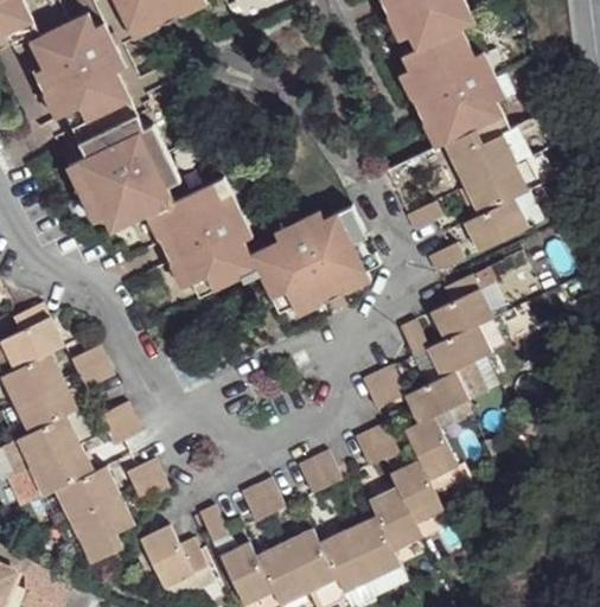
[(0,57),(10,52),(24,44),(39,36),(31,23),(20,0),(0,0),(0,57)]
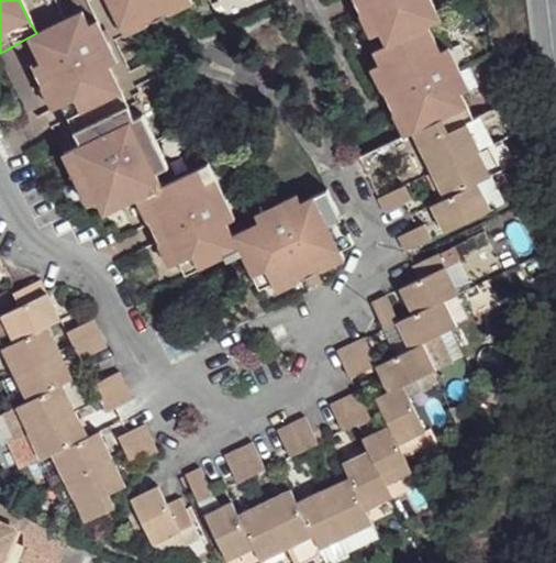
[(19,0),(29,21),(42,14),(34,0),(19,0)]
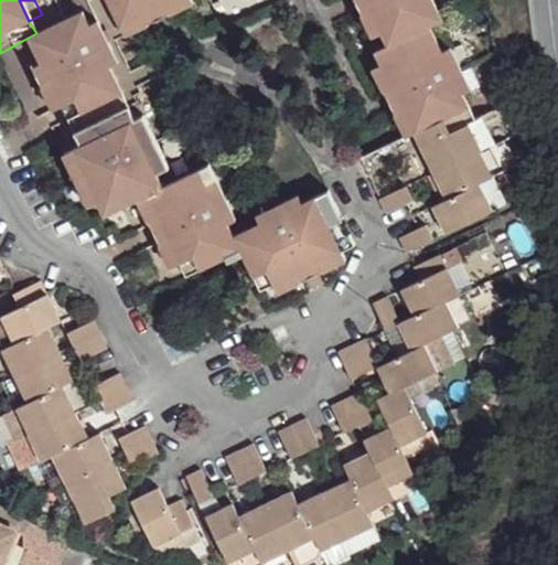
[(85,0),(103,34),(117,27),(122,40),(135,33),(192,4),(189,0),(85,0)]
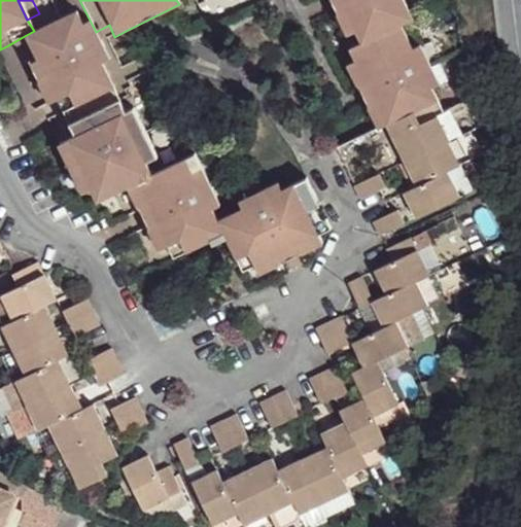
[(324,0),(344,39),(356,32),(362,44),(402,26),(410,22),(414,20),(405,0),(324,0)]
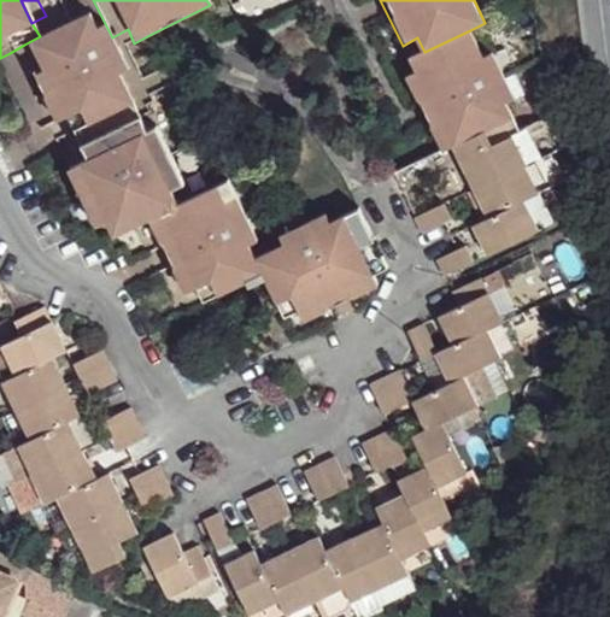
[(474,0),(485,23),(493,17),(484,0),(474,0)]
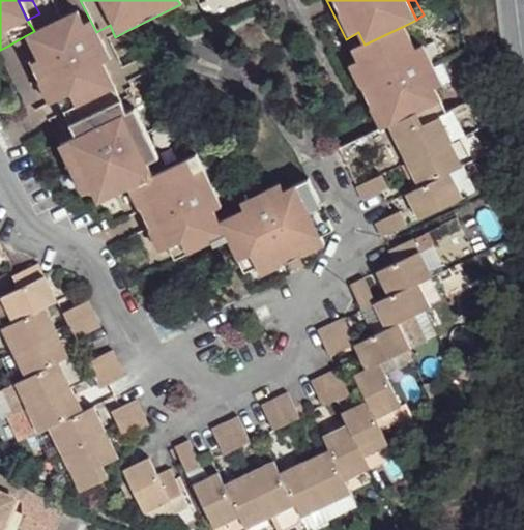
[(53,8),(57,18),(71,11),(65,1),(53,8)]
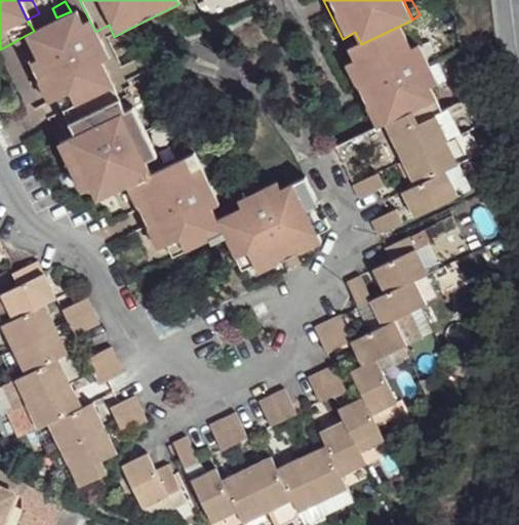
[(31,83),(42,106),(53,101),(61,112),(110,86),(100,66),(106,61),(93,35),(82,41),(71,11),(56,17),(52,8),(39,13),(27,19),(34,31),(21,38),(25,48),(13,55),(28,85),(31,83)]
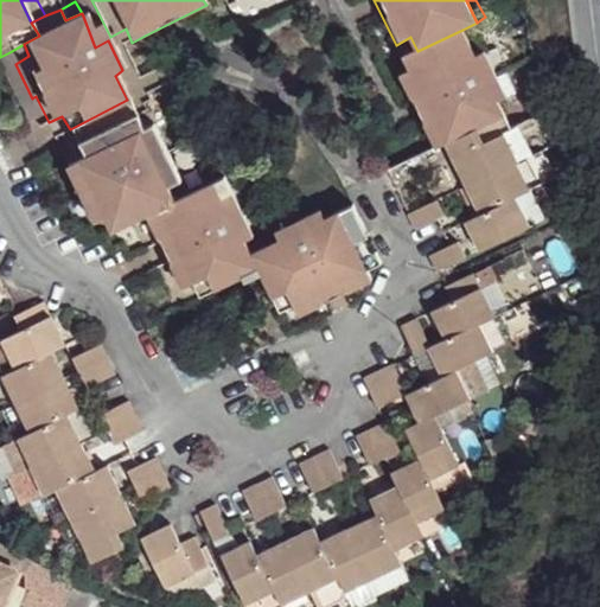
[(463,30),(476,55),(486,51),(472,25),(463,30)]
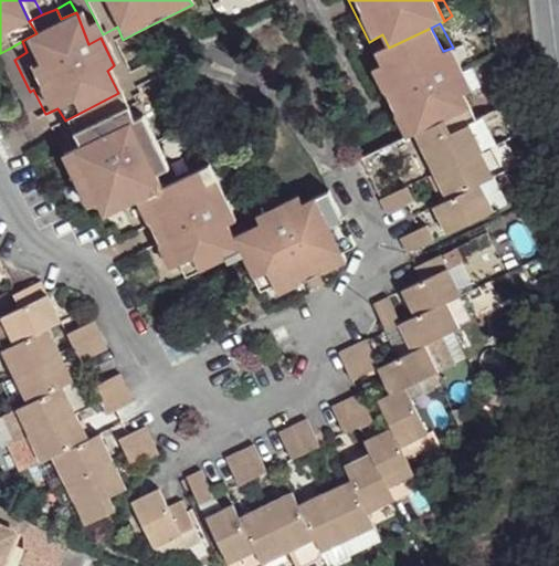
[(103,34),(109,46),(123,40),(117,27),(103,34)]
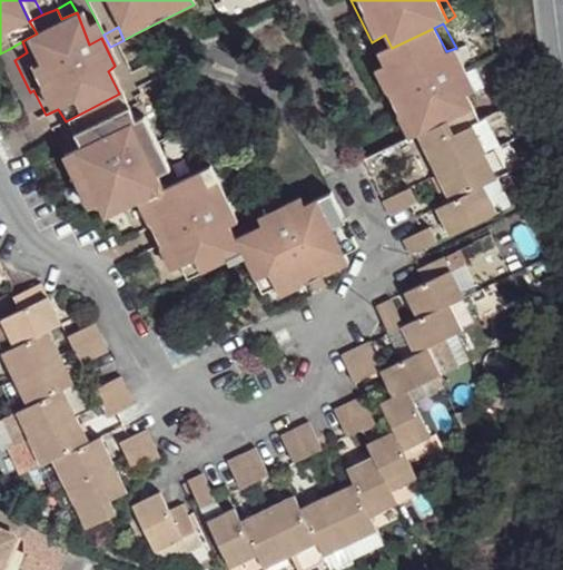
[(365,62),(403,140),(418,134),(441,124),(447,135),(470,126),(480,120),(468,97),(476,92),(456,48),(446,51),(434,28),(392,48),(378,55),(365,62)]
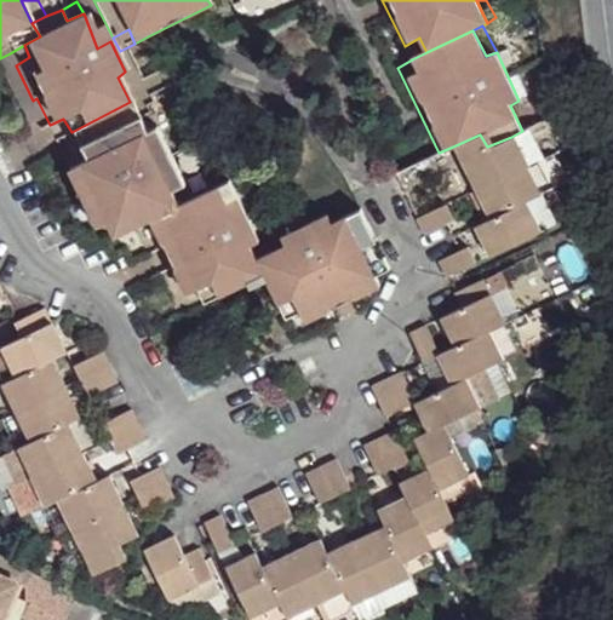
[(405,46),(412,59),(427,52),(419,38),(405,46)]
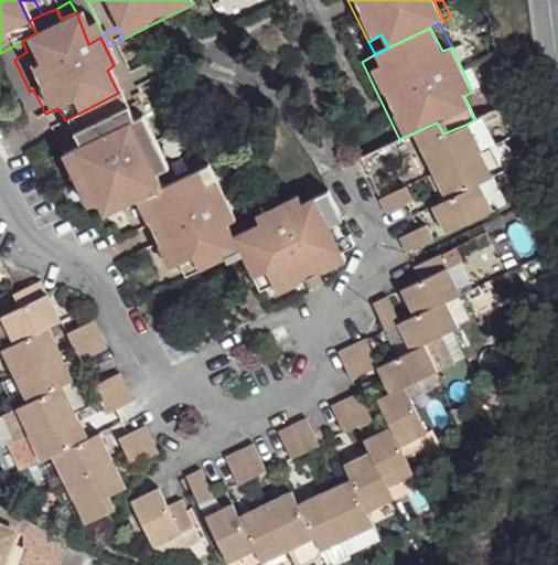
[(9,49),(14,60),(27,52),(22,41),(9,49)]
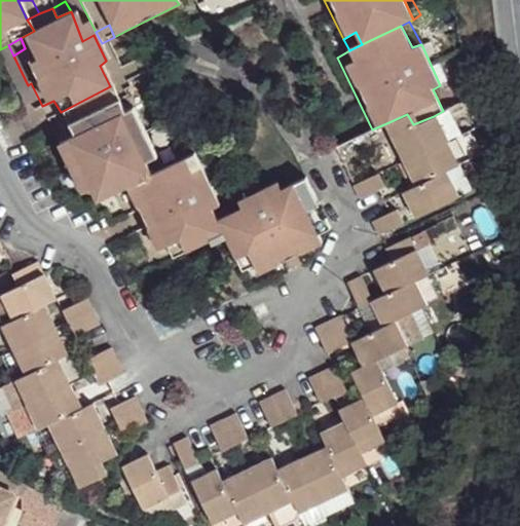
[(433,89),(443,111),(451,107),(440,85),(433,89)]
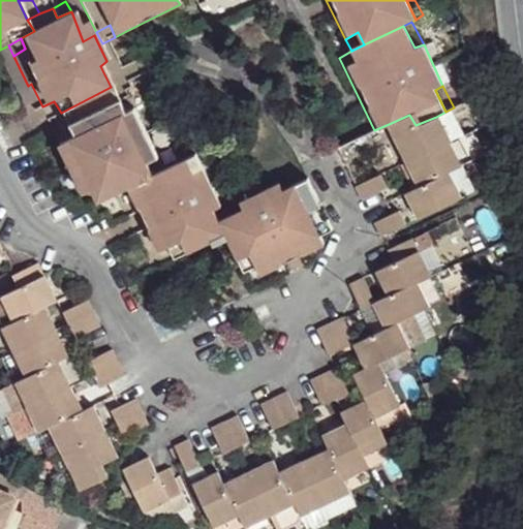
[(114,99),(121,111),(133,106),(127,93),(114,99)]
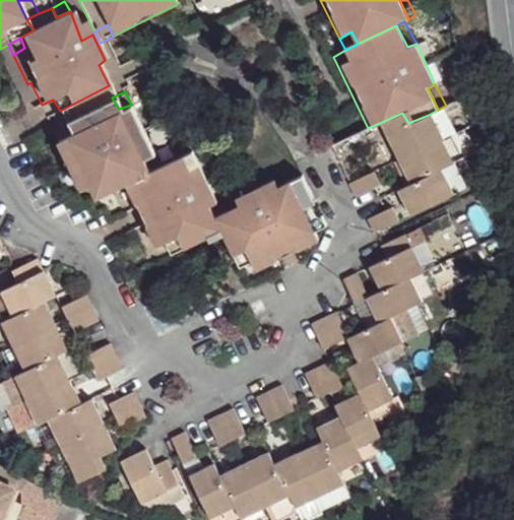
[(57,141),(80,191),(95,184),(101,194),(124,184),(148,172),(145,161),(157,157),(131,105),(119,109),(112,98),(64,122),(70,135),(57,141)]
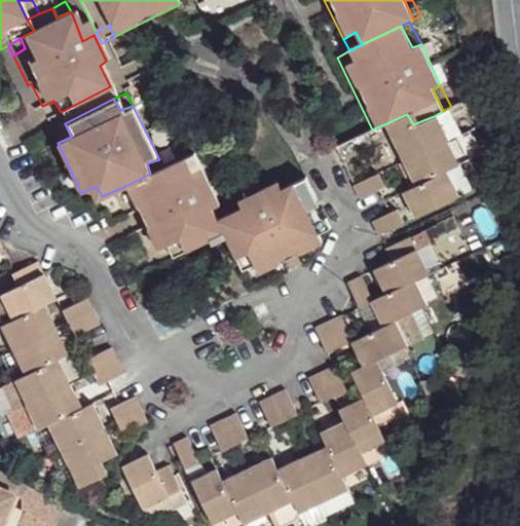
[(386,123),(405,160),(445,141),(434,116),(413,124),(407,114),(386,123)]
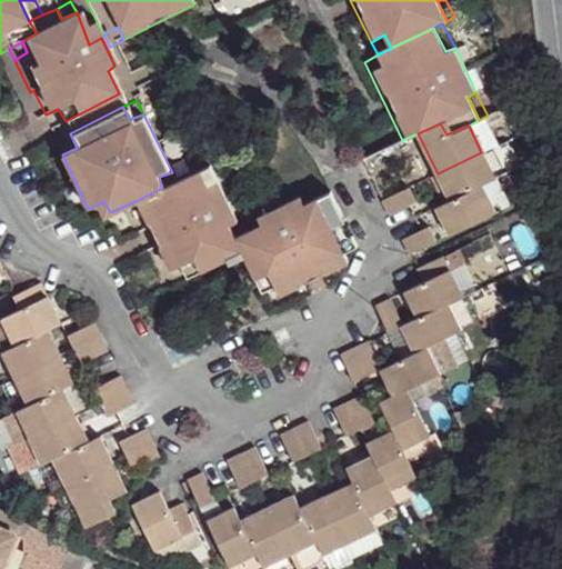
[(56,142),(62,155),(77,148),(70,133),(56,142)]
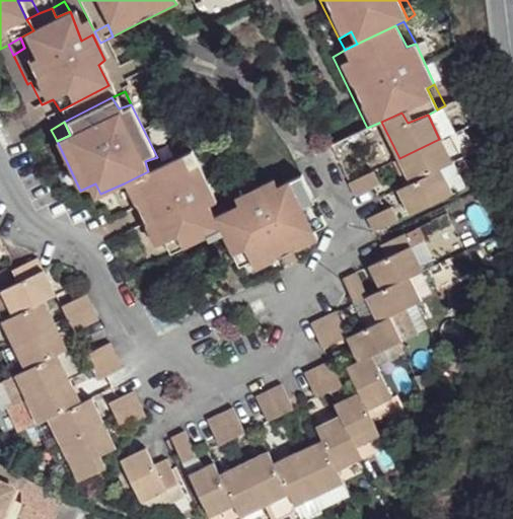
[(399,158),(410,182),(438,170),(450,163),(439,139),(399,158)]
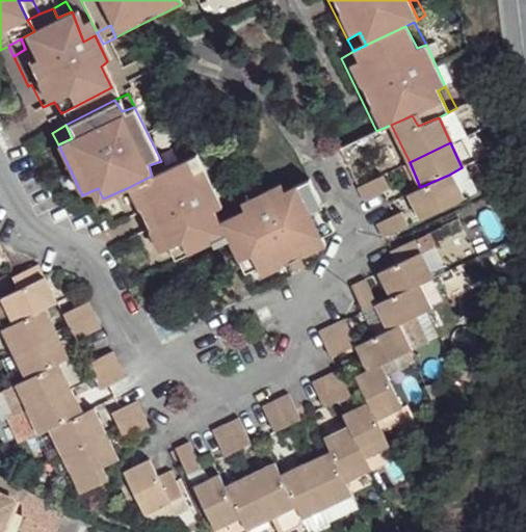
[(127,188),(158,251),(173,244),(179,257),(203,244),(209,258),(235,245),(226,223),(215,208),(195,168),(189,157),(164,168),(152,176),(127,188)]
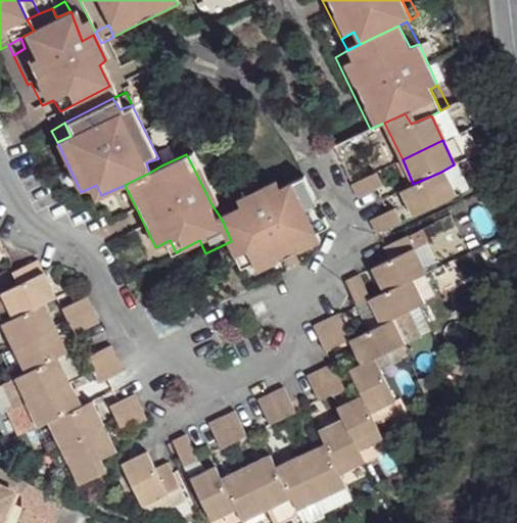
[(146,162),(149,173),(161,165),(158,158),(146,162)]
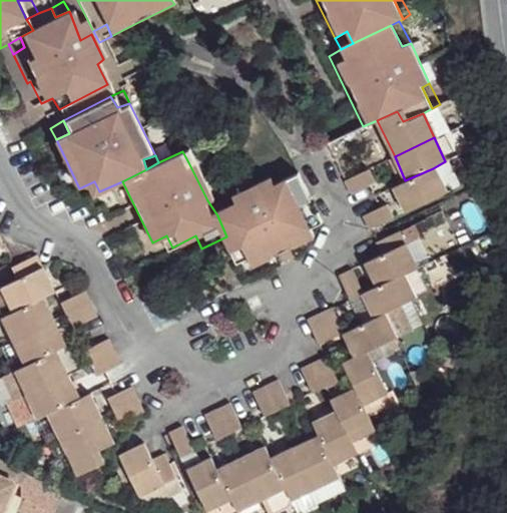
[(196,159),(188,162),(207,200),(213,197),(196,159)]
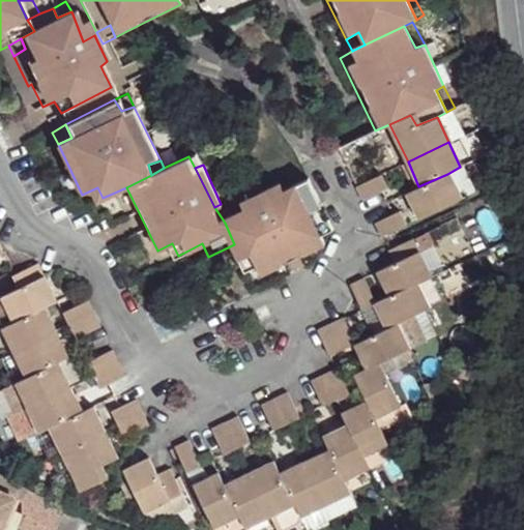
[(408,193),(418,216),(458,197),(447,174),(418,186),(408,193)]
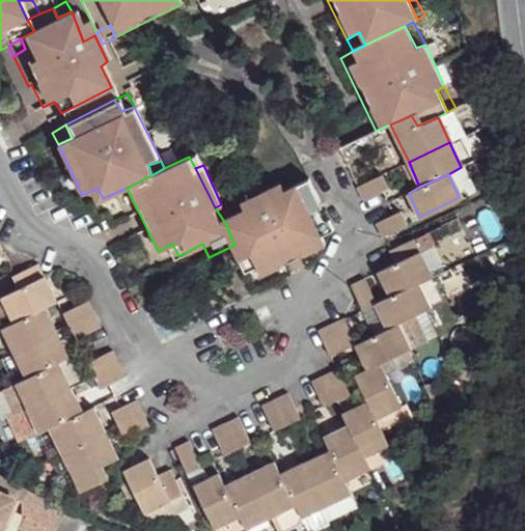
[(356,187),(361,198),(387,185),(383,175),(356,187)]
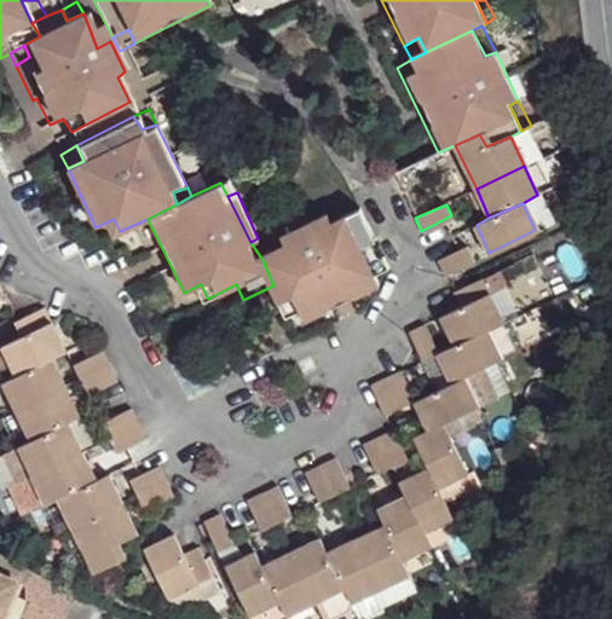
[(273,285),(290,319),(305,312),(311,325),(386,289),(365,249),(375,244),(359,212),(336,224),(333,214),(284,237),(289,248),(263,260),(273,285)]
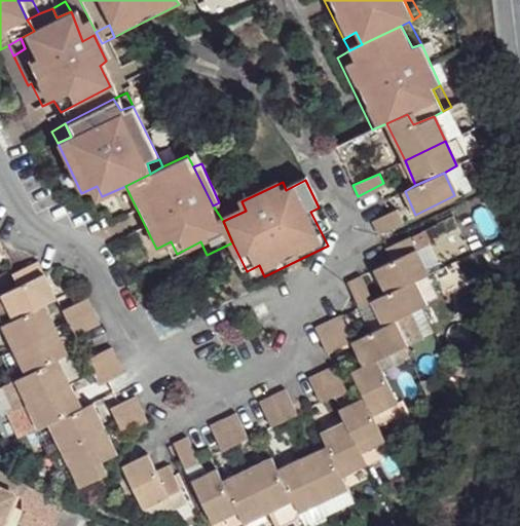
[(81,193),(88,204),(102,196),(97,186),(81,193)]
